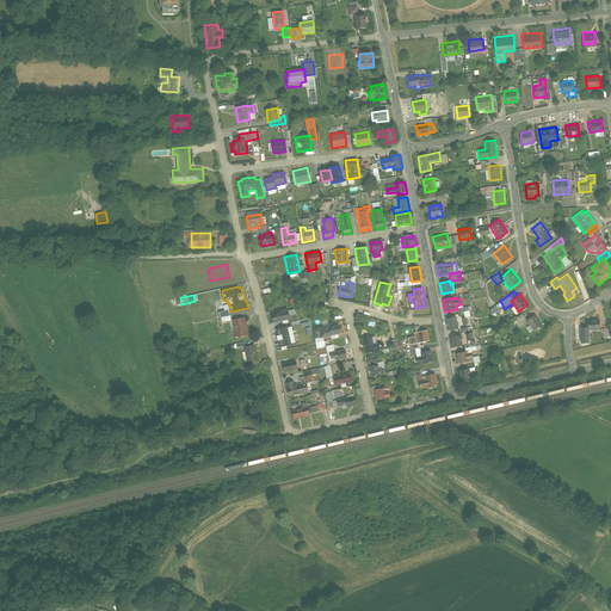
[(287,307),(276,309),(277,312),(270,314),(272,322),(288,319),(289,319),(289,316),(287,307)]
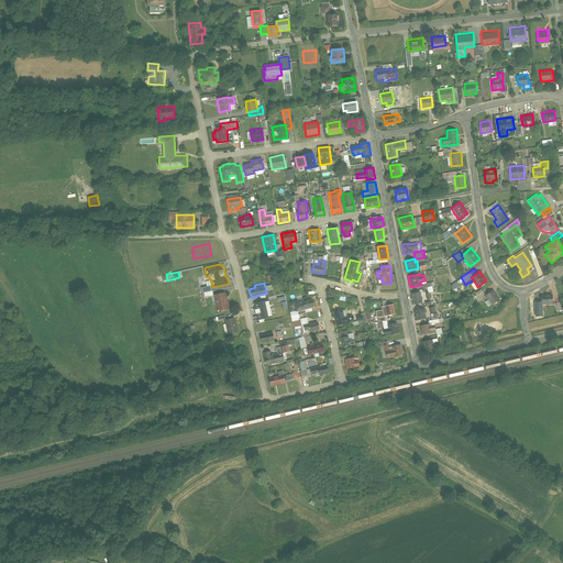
[(499,298),(493,289),(485,295),(492,304),(499,298)]
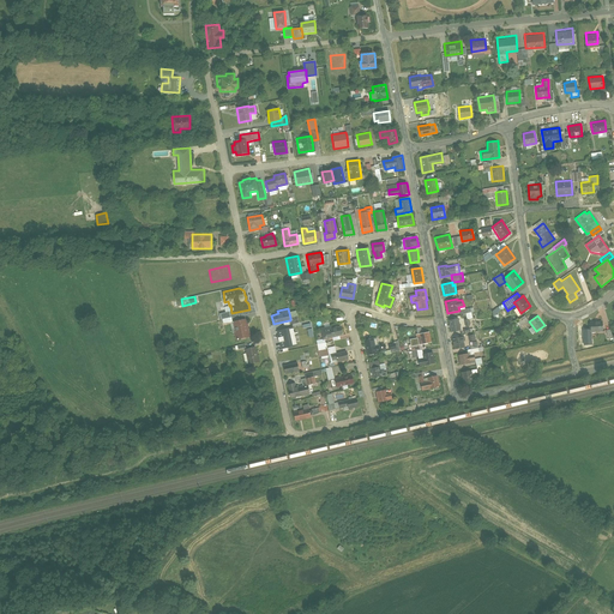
[(458,318),(449,320),(451,332),(459,330),(458,318)]
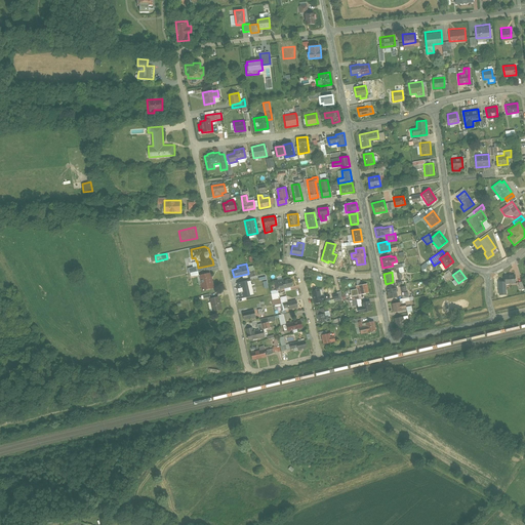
[(210,273),(200,275),(202,284),(200,284),(201,290),(215,287),(212,276),(211,276),(210,273)]
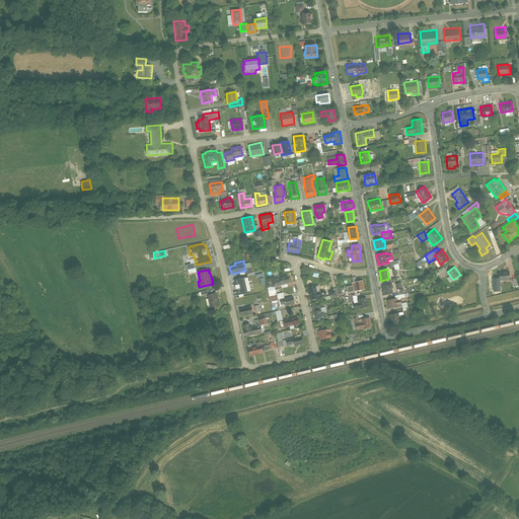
[(509,273),(499,273),(499,279),(499,281),(509,280),(509,273)]
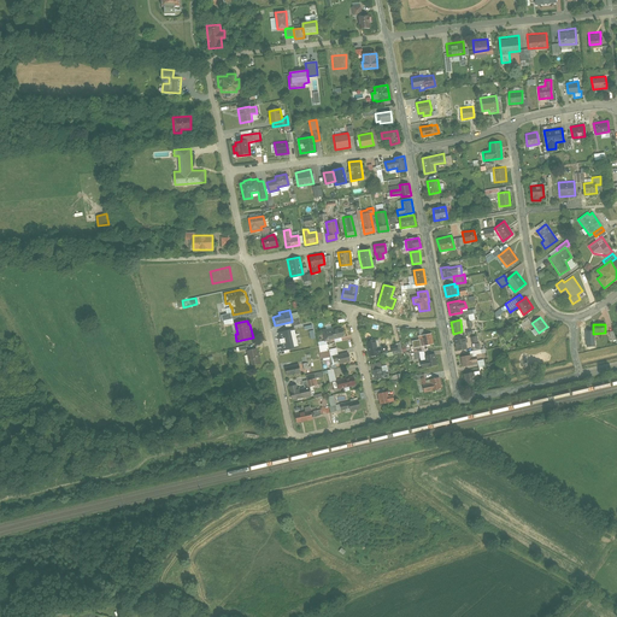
[(331,327),(321,329),(323,340),(323,341),(325,340),(333,339),(340,336),(344,336),(341,327),(331,329),(331,327)]
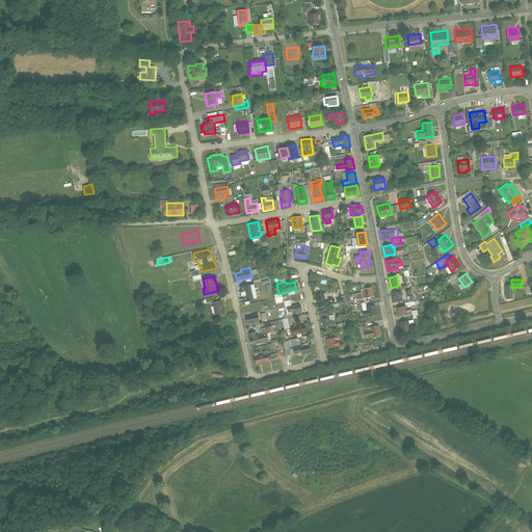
[(374,297),(372,288),(366,289),(363,290),(362,290),(363,293),(356,294),(357,299),(364,298),(374,297)]
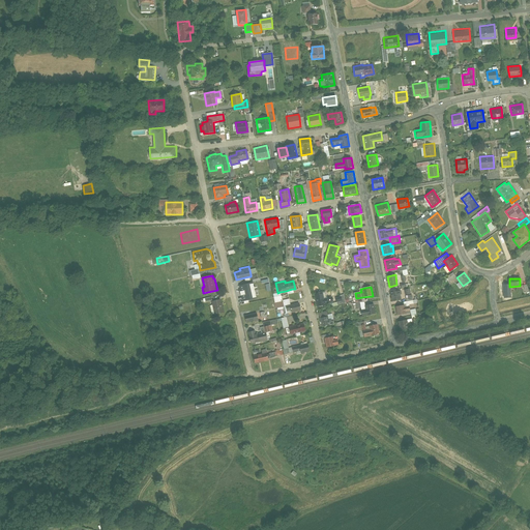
[(401,290),(390,292),(392,301),(401,300),(400,295),(402,294),(401,290)]
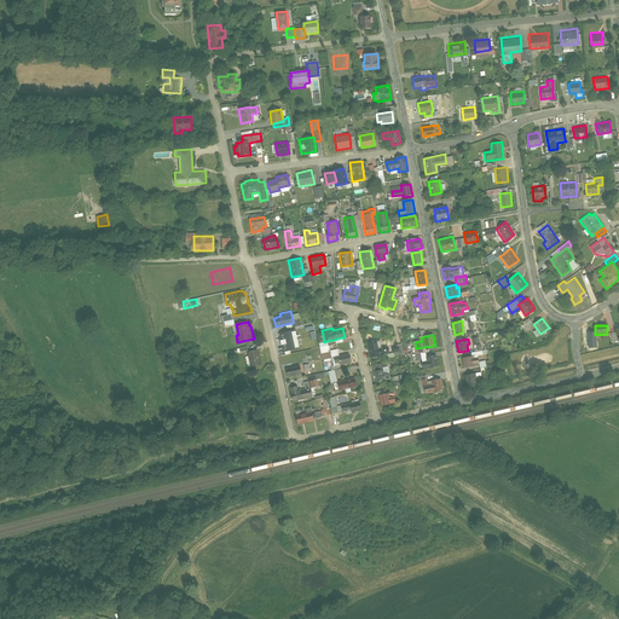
[(296,340),(281,343),(282,352),(296,350),(298,348),(296,340)]
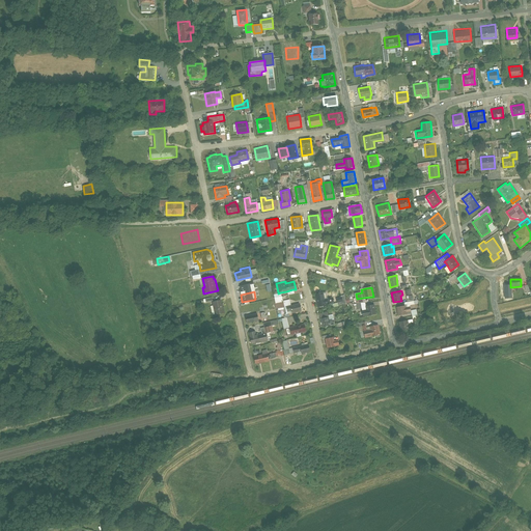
[(323,291),(314,294),(316,307),(333,304),(332,297),(324,298),(323,291)]
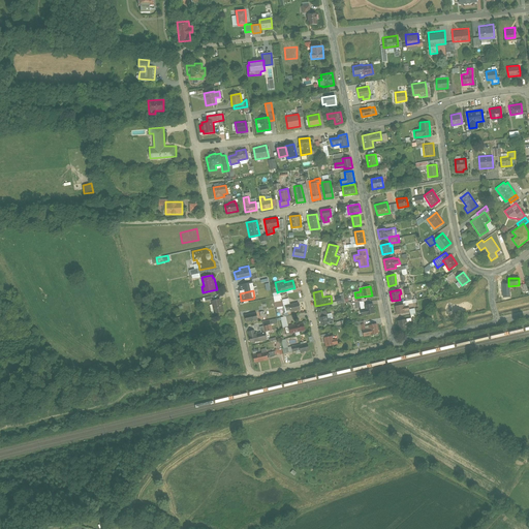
[(281,299),(280,294),(279,291),(277,292),(277,291),(272,292),(274,302),(281,301),(281,299)]
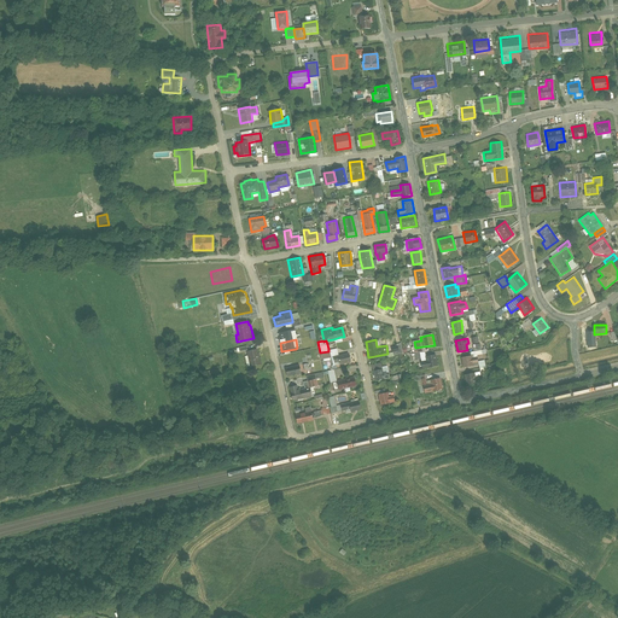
[(391,349),(392,355),(402,353),(400,343),(396,344),(396,348),(391,349)]
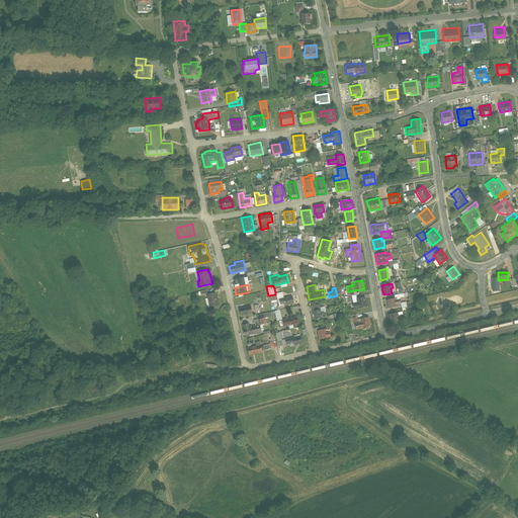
[(217,296),(216,291),(206,294),(209,308),(220,306),(218,296),(217,296)]
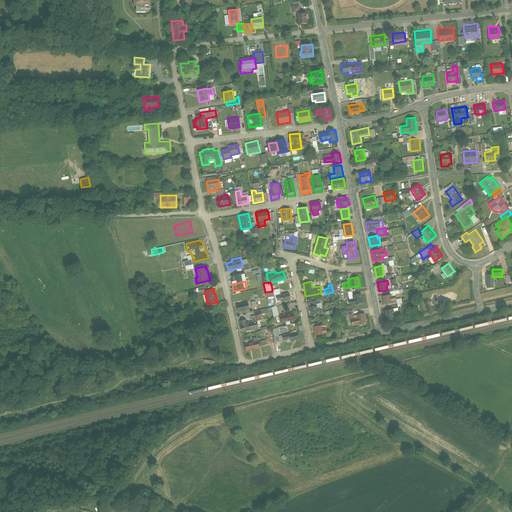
[(290,300),(288,292),(280,294),(275,295),(276,302),(274,303),(275,306),(276,306),(278,305),(278,302),(290,300)]
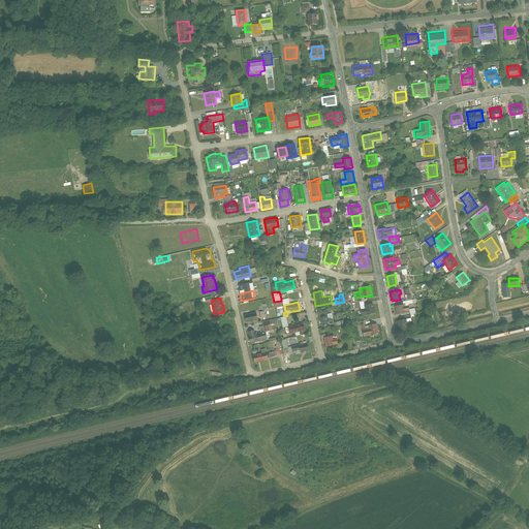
[(375,313),(373,304),(365,305),(366,309),(361,309),(362,315),(375,313)]
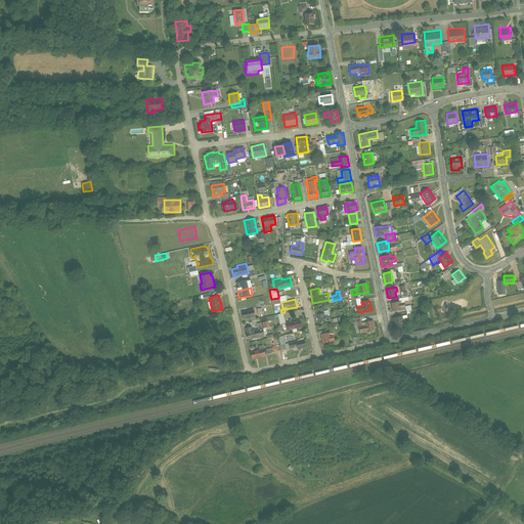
[(390,302),(392,311),(400,310),(399,308),(405,307),(404,302),(398,302),(398,301),(390,302)]
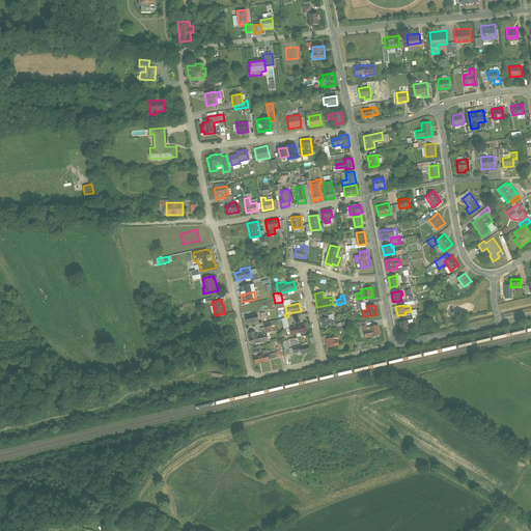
[(318,313),(322,327),(329,325),(329,324),(333,323),(332,318),(329,319),(327,311),(318,313)]
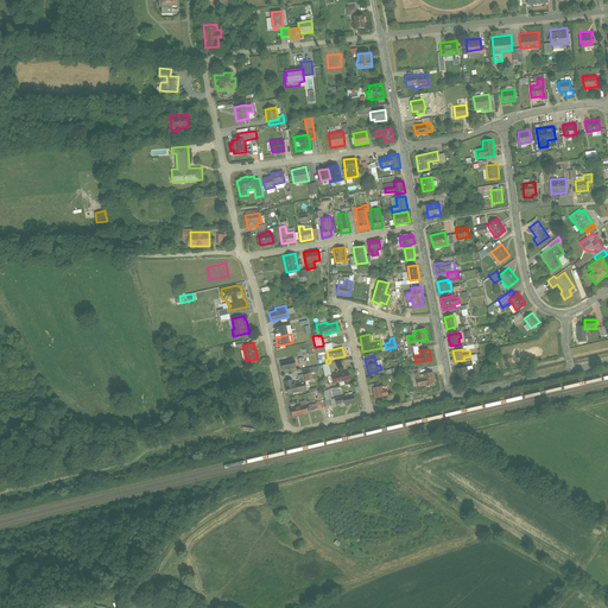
[(297,367),(295,359),(282,361),(283,369),(297,367)]
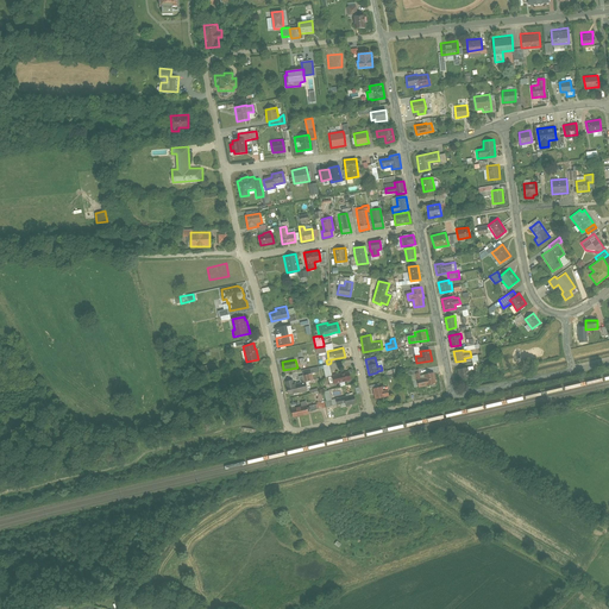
[(302,370),(305,382),(311,381),(309,374),(319,371),(318,366),(302,370)]
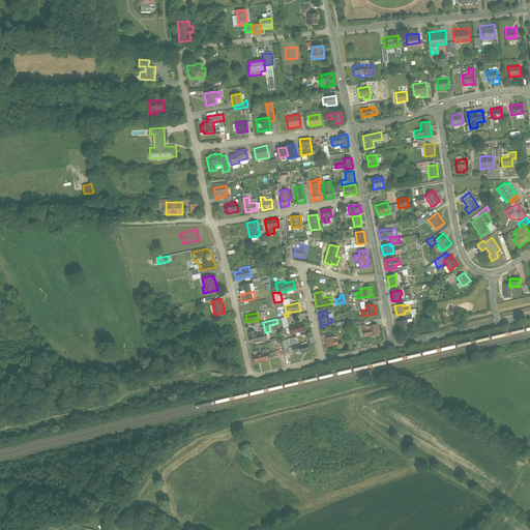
[(398,321),(400,331),(412,329),(410,322),(406,323),(406,319),(398,321)]
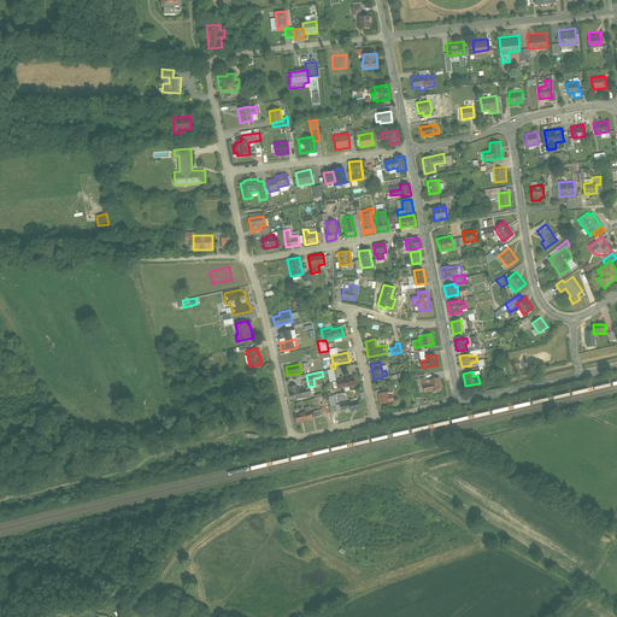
[(356,385),(353,375),(335,378),(335,380),(338,389),(356,385)]
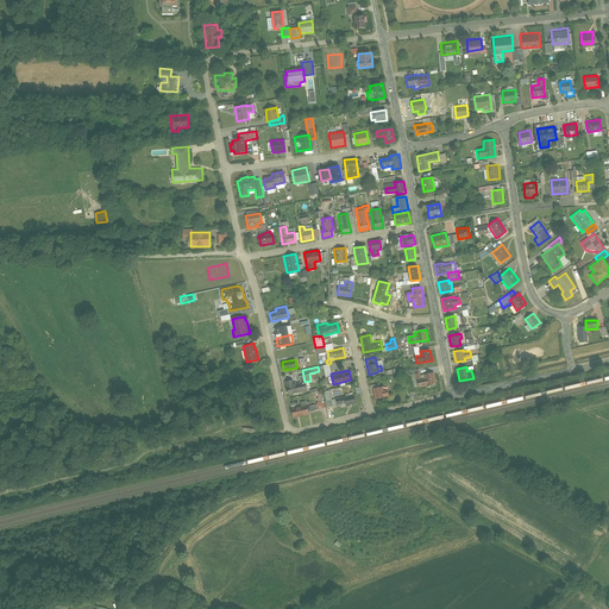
[(437,384),(434,372),(424,375),(425,378),(418,381),(419,388),(437,384)]
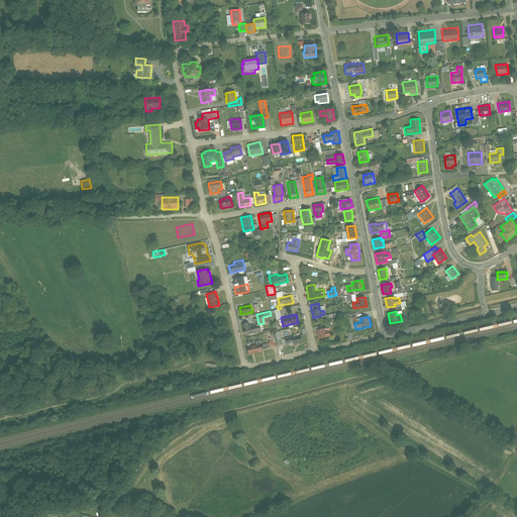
[(250,326),(249,322),(242,323),(244,334),(261,331),(259,324),(250,326)]
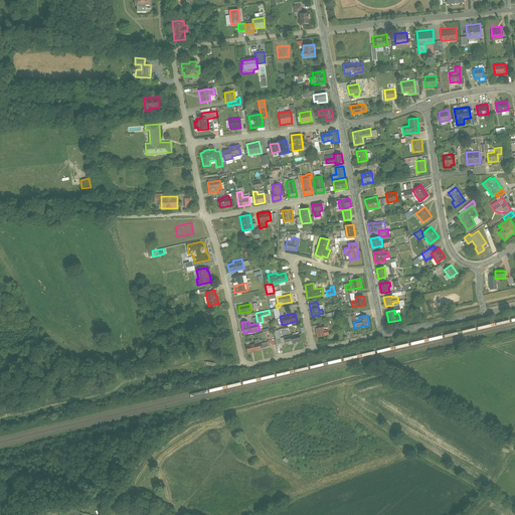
[(323,329),(323,326),(315,328),(316,337),(324,335),(328,334),(327,328),(323,329)]
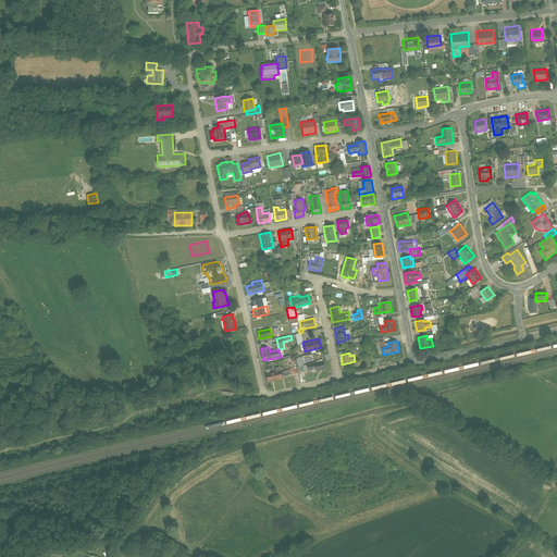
[(323,360),(306,363),(307,370),(310,369),(310,372),(325,369),(323,360)]
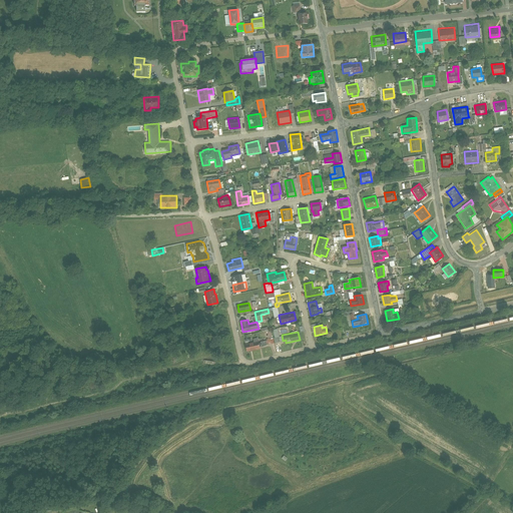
[(259,341),(245,344),(246,352),(261,349),(259,341)]
